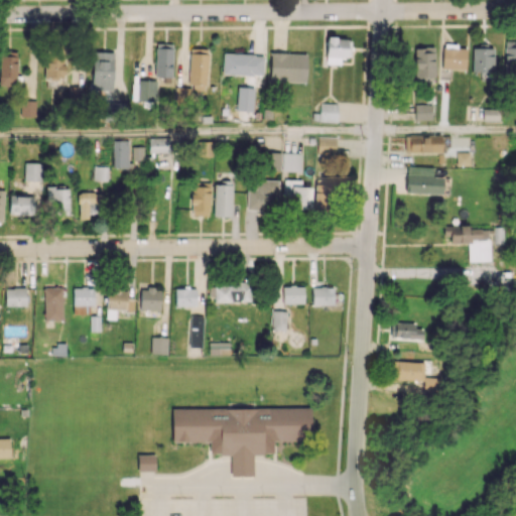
[(326,63),(341,65),(341,57),(350,57),(351,38),(327,37),(326,63)]
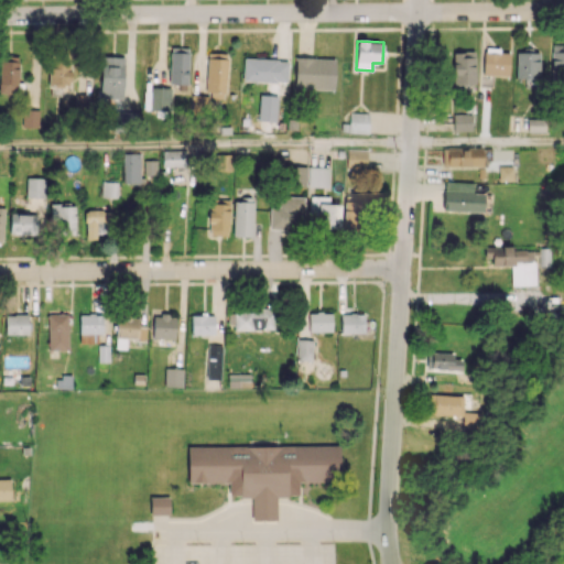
[(563,44),(551,44),(551,75),(563,75),(563,44)]
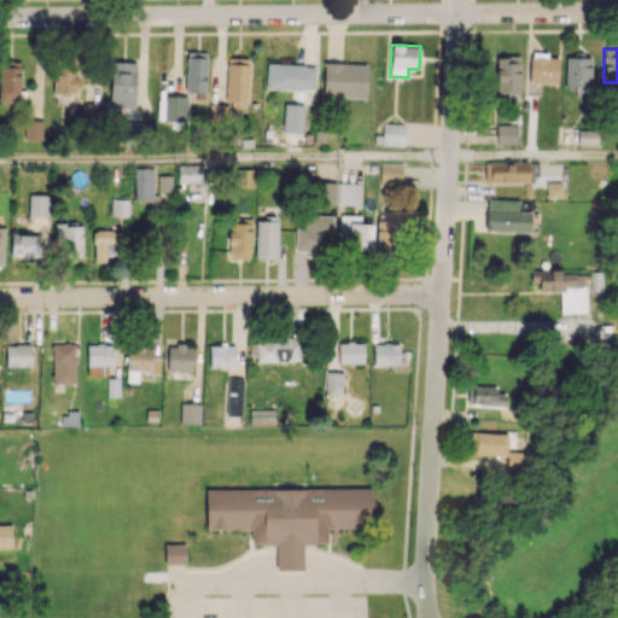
[(185,91),(205,92),(208,52),(187,52),(185,91)]
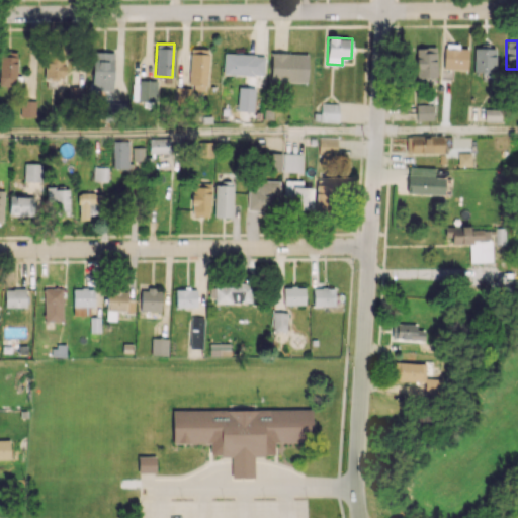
[(466,70),(468,47),(444,46),(443,69),(466,70)]
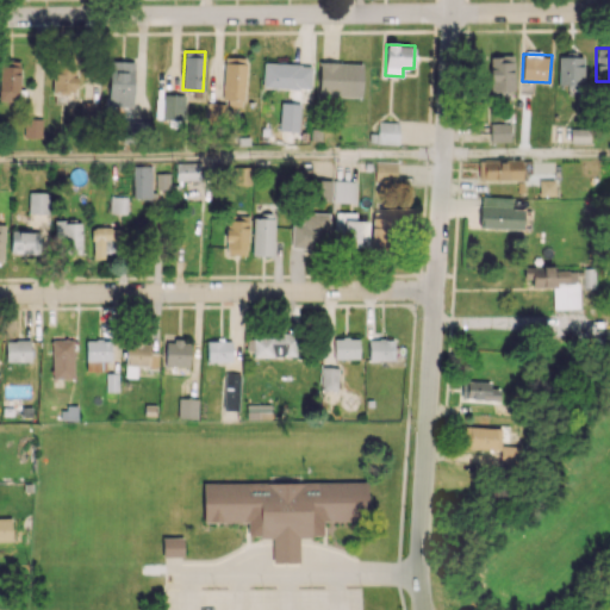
[(514,92),(512,55),(489,56),(490,92),(514,92)]
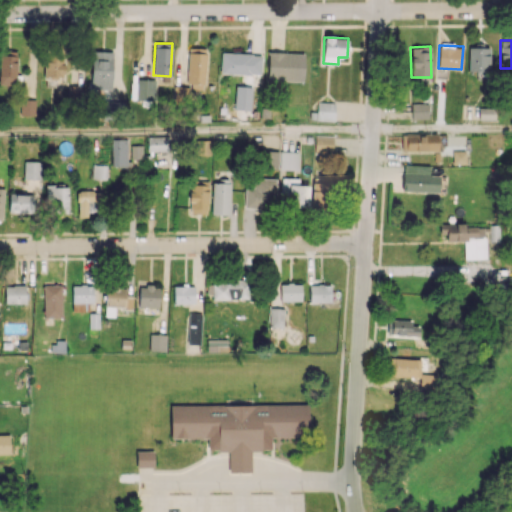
[(204,90),(206,48),(189,47),(187,89),(204,90)]
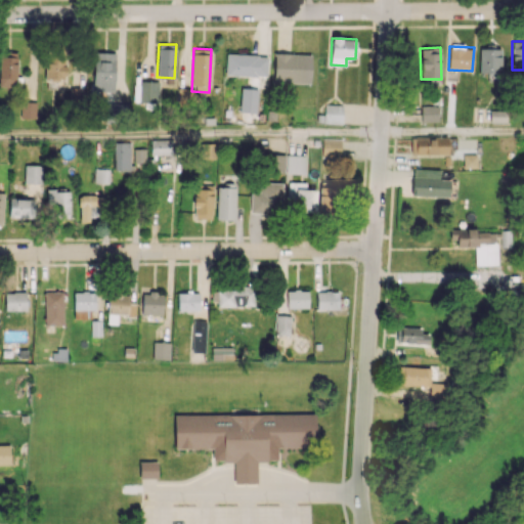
[(479,73),(500,73),(500,48),(480,48),(479,73)]
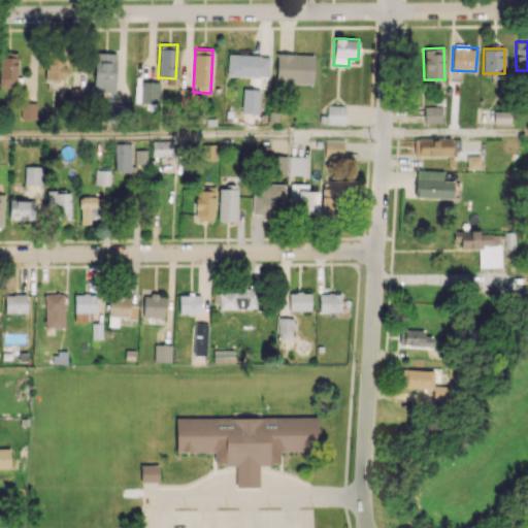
[(0,87),(17,88),(18,52),(0,51),(0,87)]
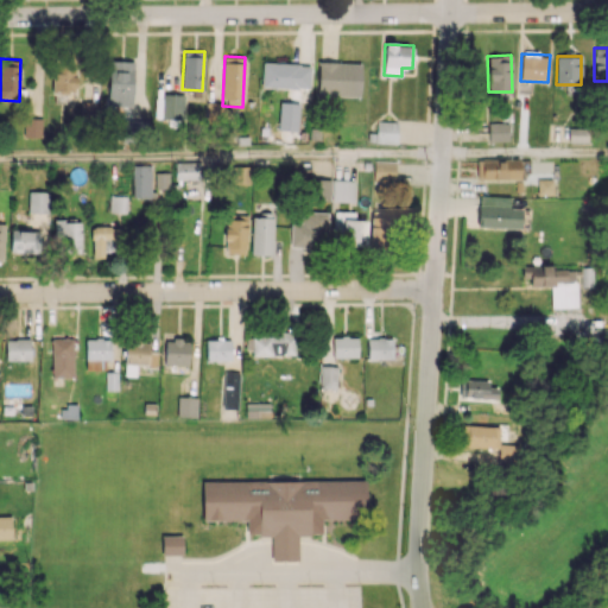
[(132,107),(133,61),(108,59),(107,106),(132,107)]
